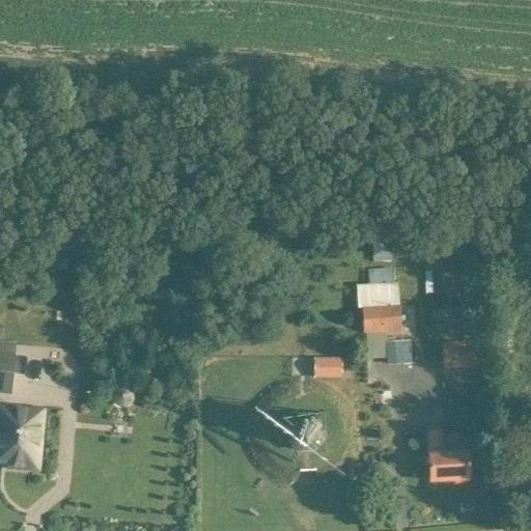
[(373,261),(392,260),(392,243),(372,244),(373,261)]
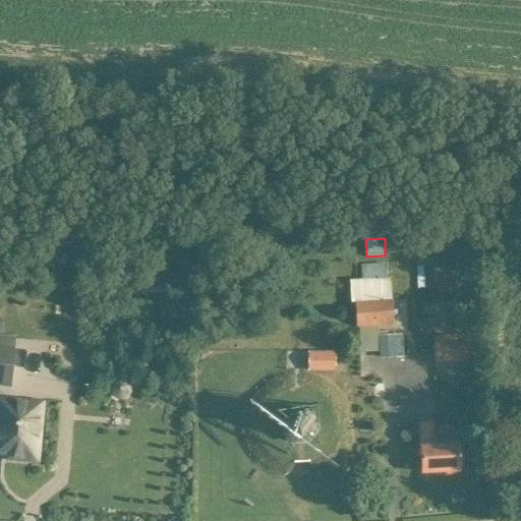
[(393,327),(390,280),(387,280),(386,265),(358,267),(358,272),(355,272),(356,281),(350,282),(351,303),(354,303),(356,329),(393,327)]
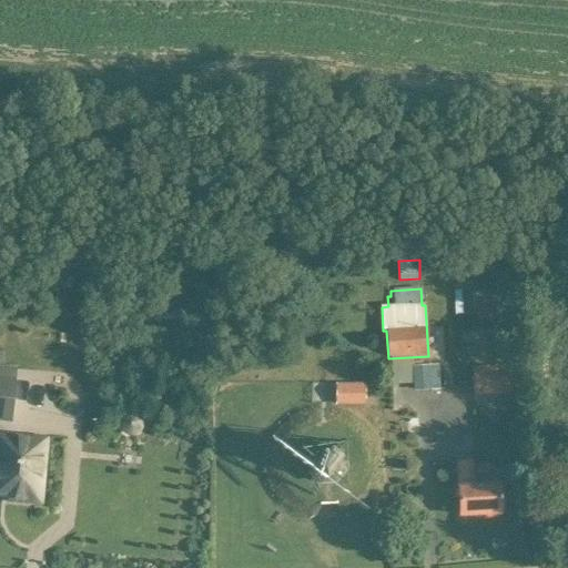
[(501,344),(479,345),(479,362),(501,361),(501,344)]
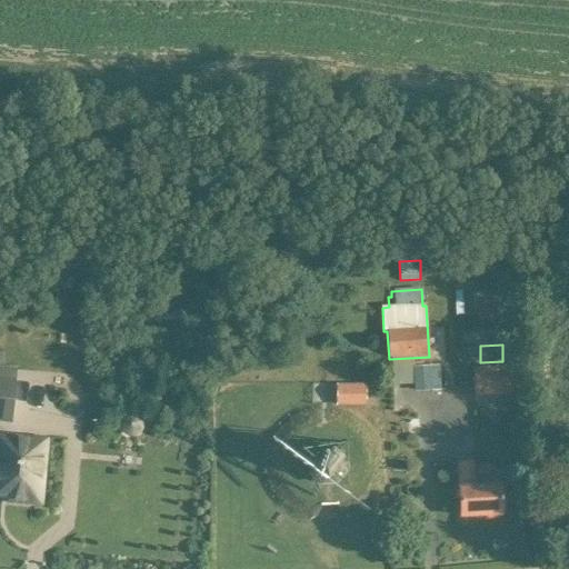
[(437,367),(413,369),(415,391),(438,389),(437,367)]
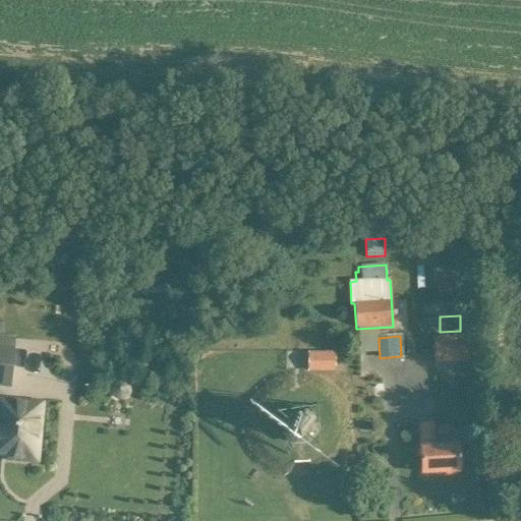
[(433,338),(435,364),(475,362),(473,336),(433,338)]
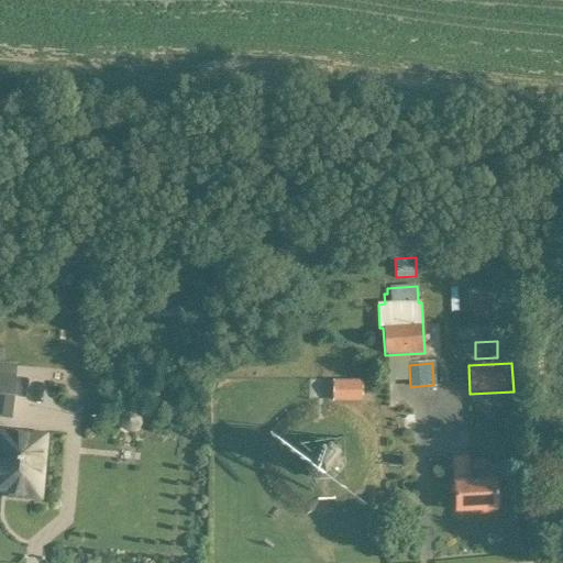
[(0,417),(10,419),(15,367),(0,365),(0,417)]
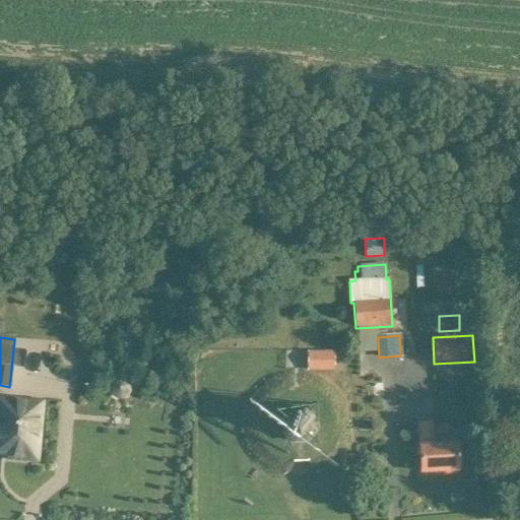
[(309,354),(308,371),(333,371),(333,354),(309,354)]
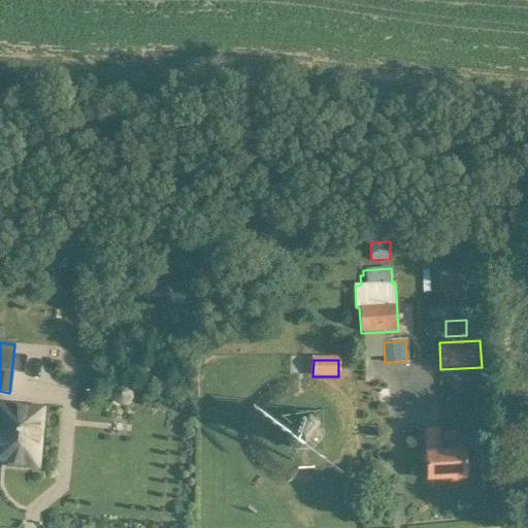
[(0,458),(5,459),(10,460),(9,464),(26,466),(27,461),(31,462),(34,427),(39,427),(40,410),(0,406),(0,458)]
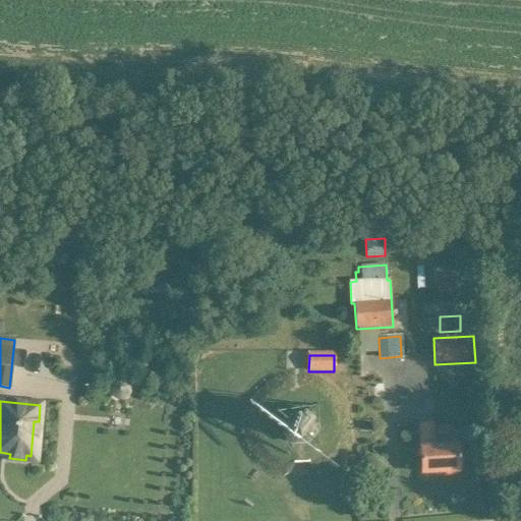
[(292,409),(282,420),(283,435),(293,444),(307,444),(317,432),(316,418),(306,409),(292,409)]
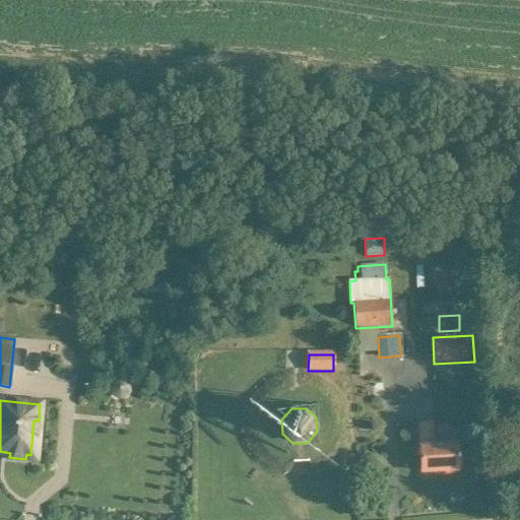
[(439,432),(440,445),(432,446),(431,423),(418,424),(420,446),(419,446),(420,472),(458,470),(457,444),(457,431),(439,432)]
